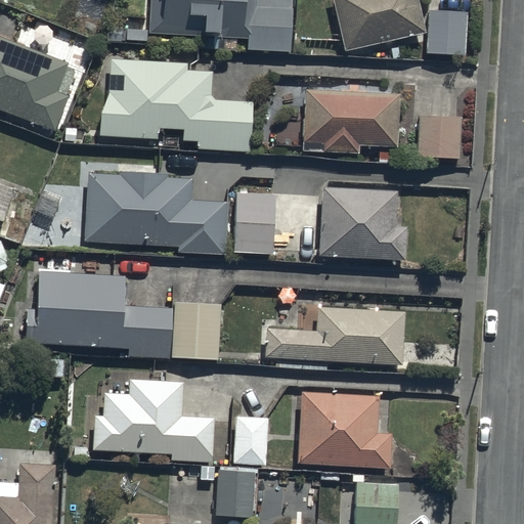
[(147,0),(145,34),(259,42),(262,0),(147,0)]
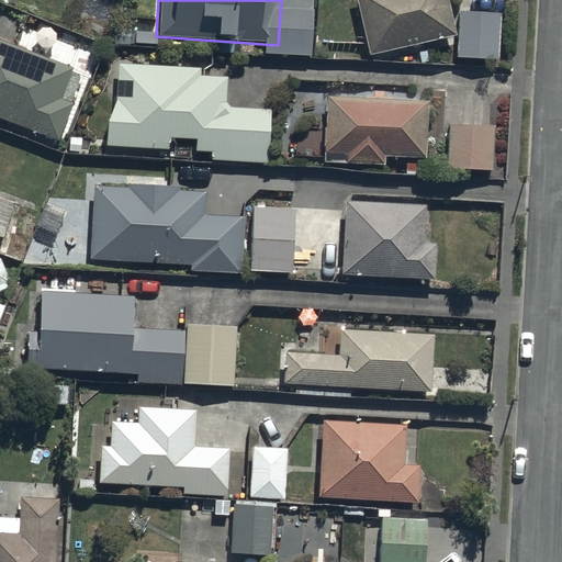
[(355,0),(368,54),(454,33),(446,0),(355,0)]
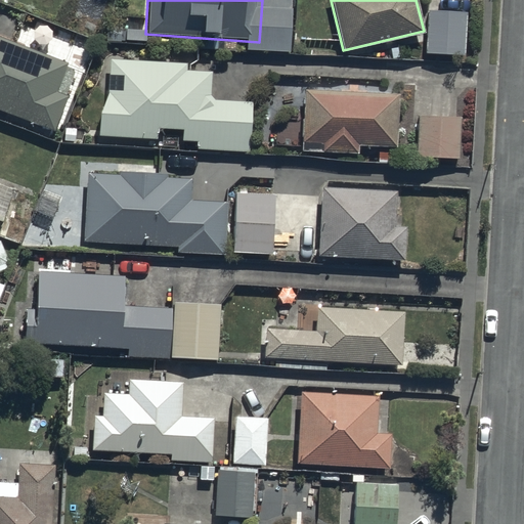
[(468,9),(427,7),(425,53),(466,55),(468,9)]
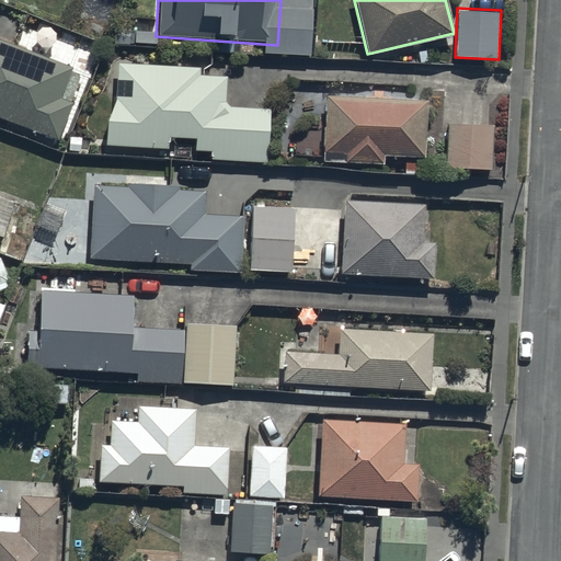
[(0,118),(60,142),(86,81),(0,47),(0,118)]
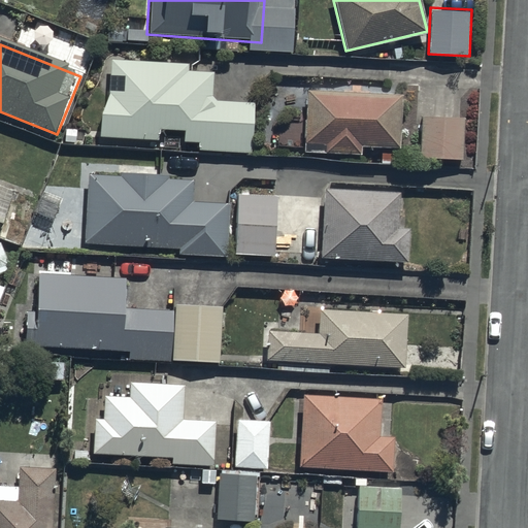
[(106,60),(101,138),(254,146),(256,103),(213,100),(216,67),(106,60)]
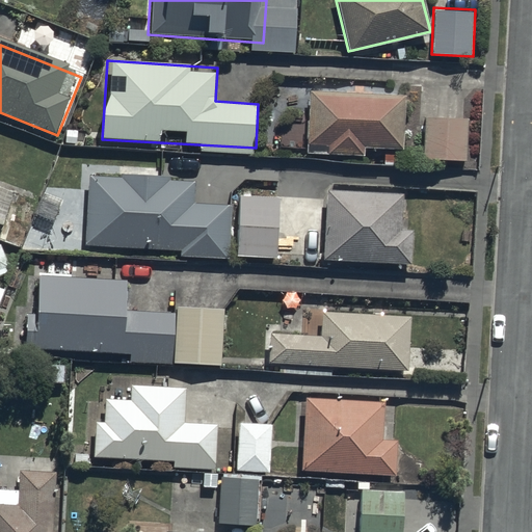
[(312,92),(310,149),(405,153),(408,97),(312,92)]
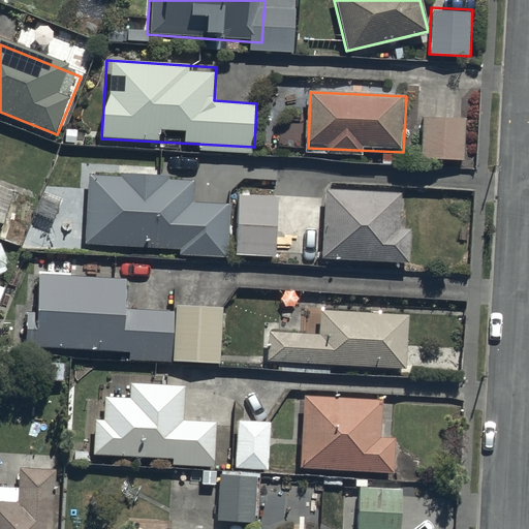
[(466,117),(419,116),(419,157),(465,157),(466,117)]
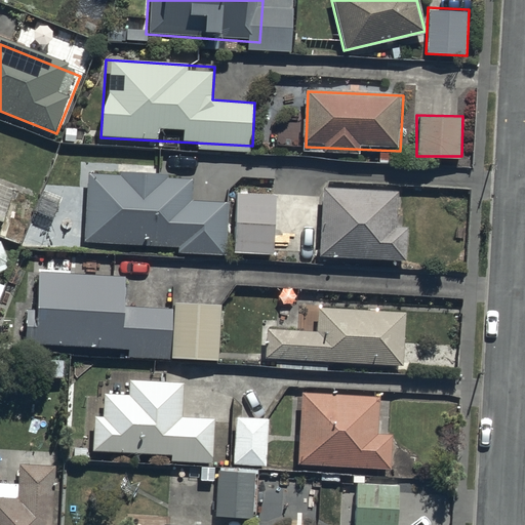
[(84,244),(229,250),(231,200),(193,199),(194,175),(87,171),(84,244)]
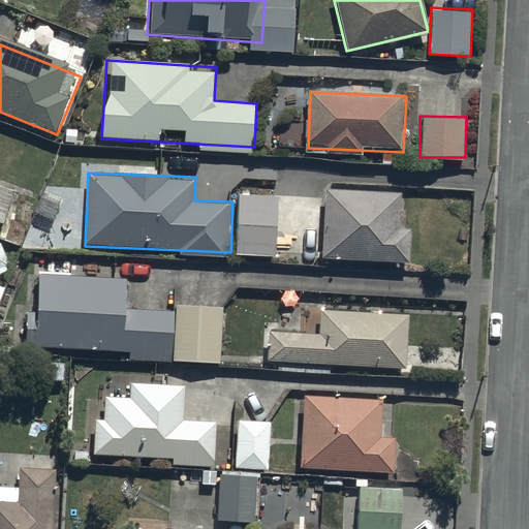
[(327,191),(322,259),(408,265),(412,197),(327,191)]
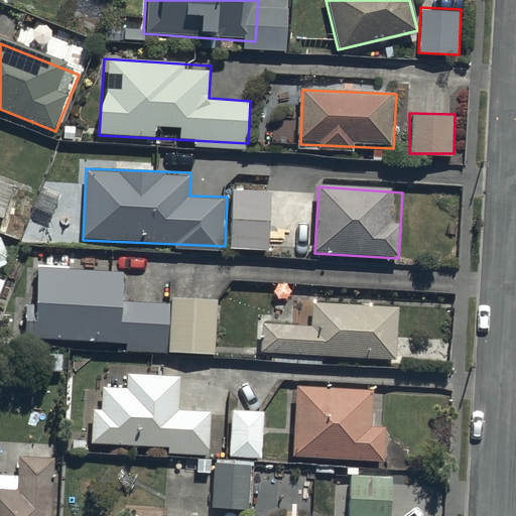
[(267,249),(270,191),(229,190),(227,247),(267,249)]
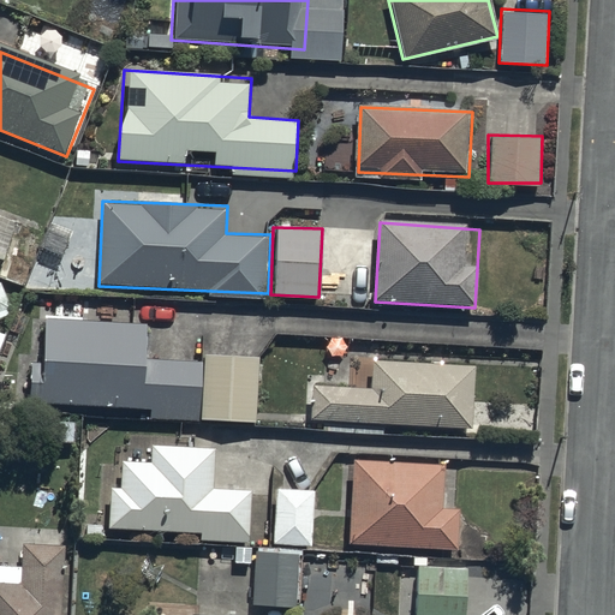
[(0,281),(0,315),(11,311),(0,281)]
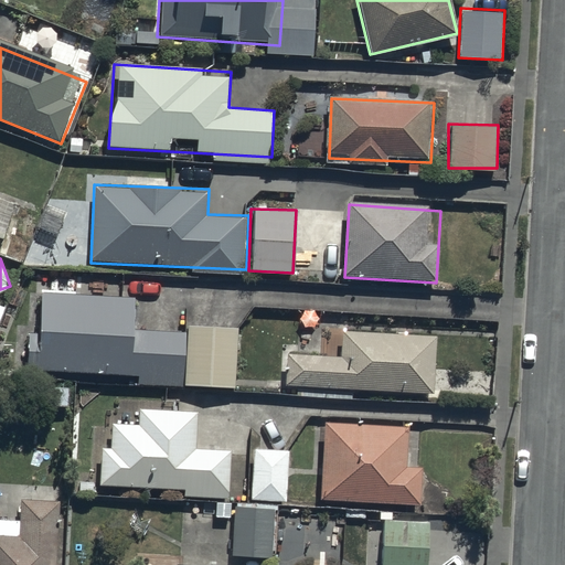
[(28,375),(240,390),(243,334),(136,328),(137,301),(33,294),(28,375)]
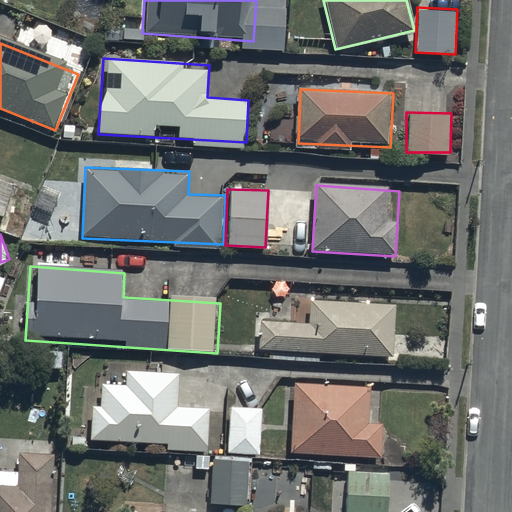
[(259,350),(394,357),(397,306),(311,302),(309,323),(261,320),(259,350)]
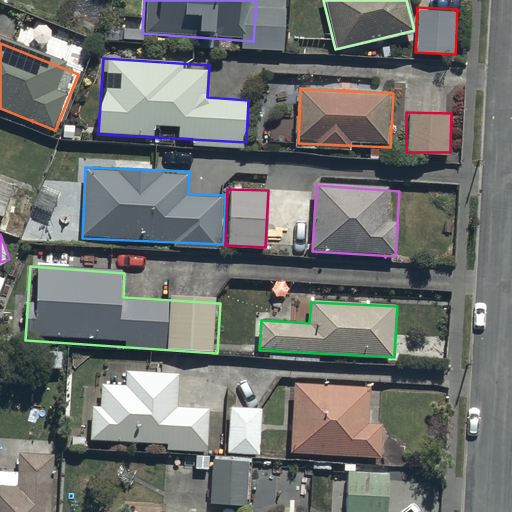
[(88,444),(209,451),(213,409),(180,407),(182,374),(126,371),(90,403),(88,444)]
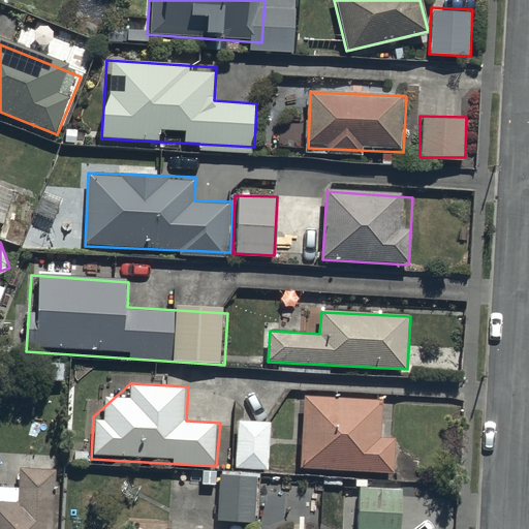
[(301,469),(396,473),(399,401),(304,397),(301,469)]
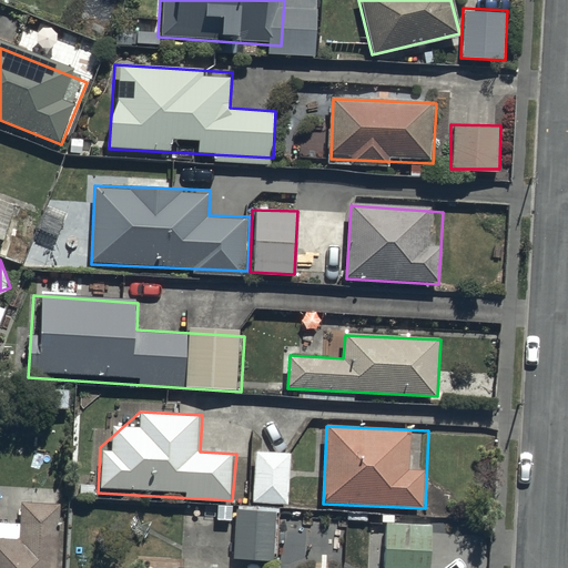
[(287,504),(288,452),(252,452),(251,503),(287,504)]
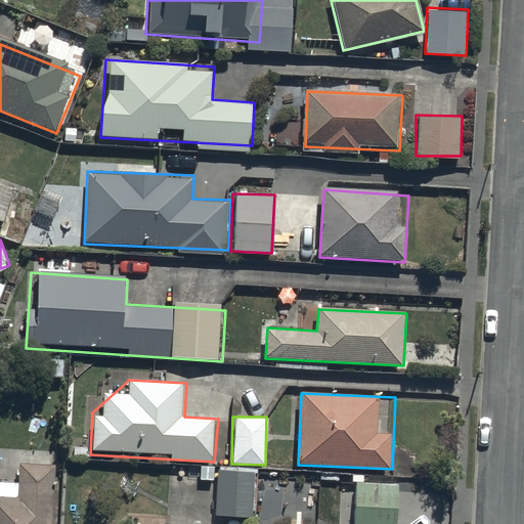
[(0,523),(53,523),(56,465),(20,463),(18,498),(0,496),(0,523)]
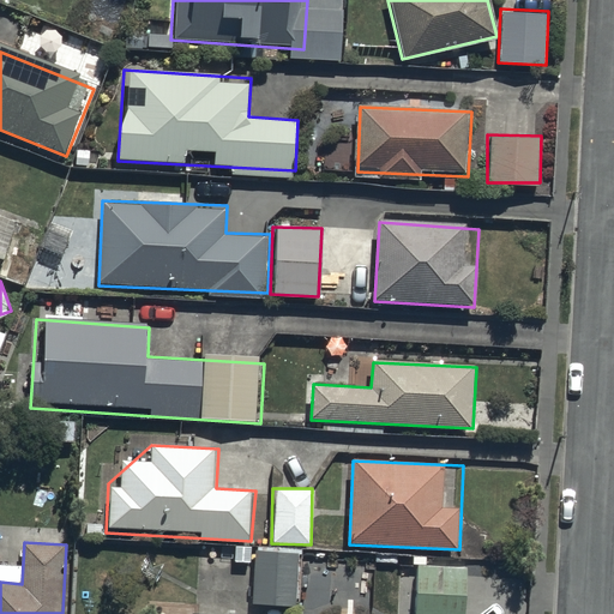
[(299,548),(254,546),(252,602),(296,603),(299,548)]
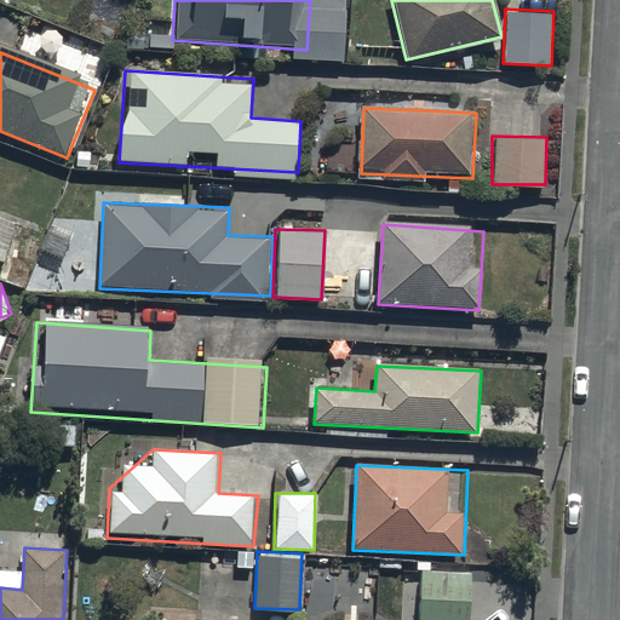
[(469,619),(471,569),(420,568),(418,619),(469,619)]
